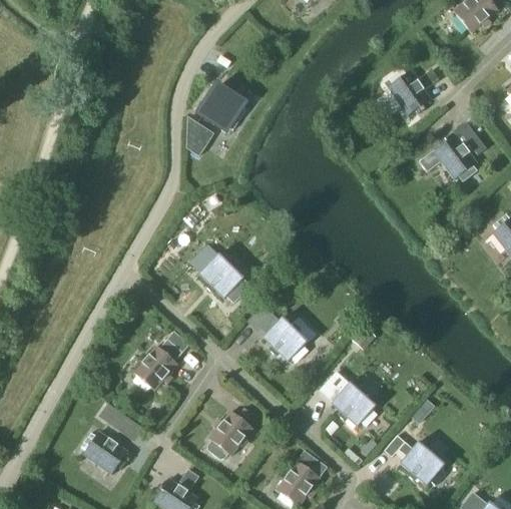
[(466,0),(454,11),(457,15),(452,19),(463,32),(468,28),(471,32),(481,24),(484,27),(491,21),(488,18),(498,9),(493,4),(497,0),(466,0)]
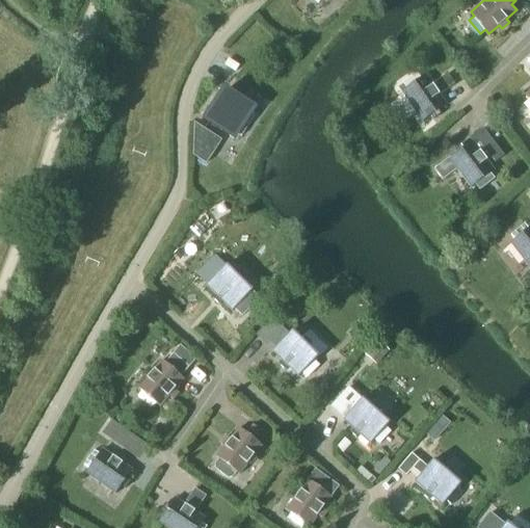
[(439,108),(447,103),(425,73),(421,76),(418,71),(403,81),(406,86),(402,89),(423,120),(431,113),(433,117),(442,112),(439,108)]
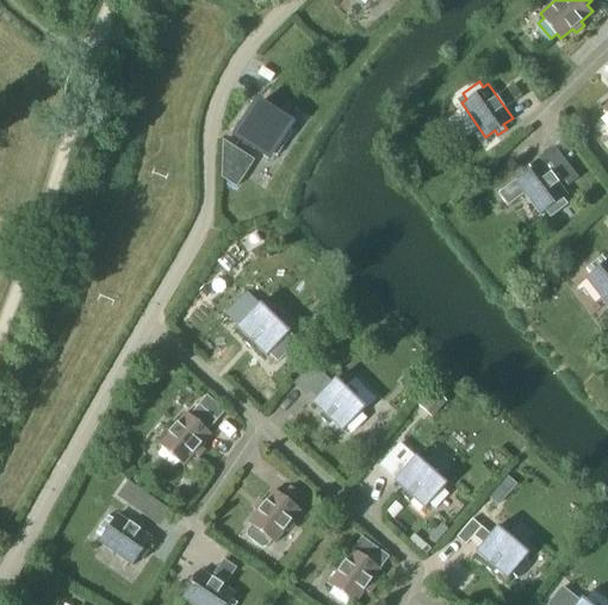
[(503,91),(512,103),(522,95),(514,83),(503,91)]
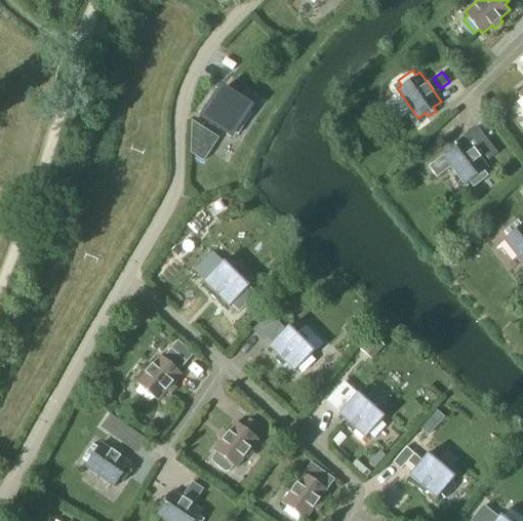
[(205,105),(209,107),(204,115),(231,132),(249,105),(222,87),(214,98),(210,96),(205,105)]
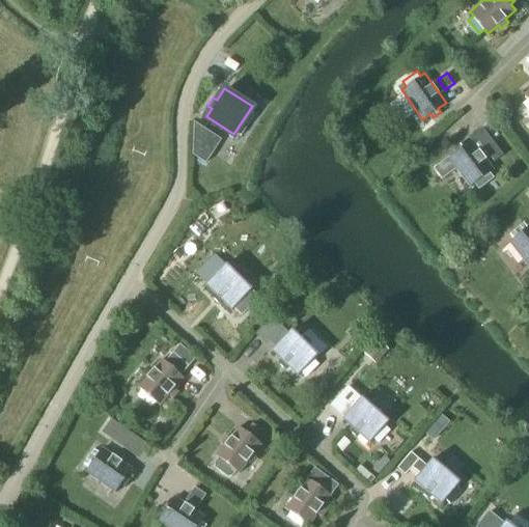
[(204,146),(213,133),(195,121),(194,155),(206,163),(213,153),(204,146)]
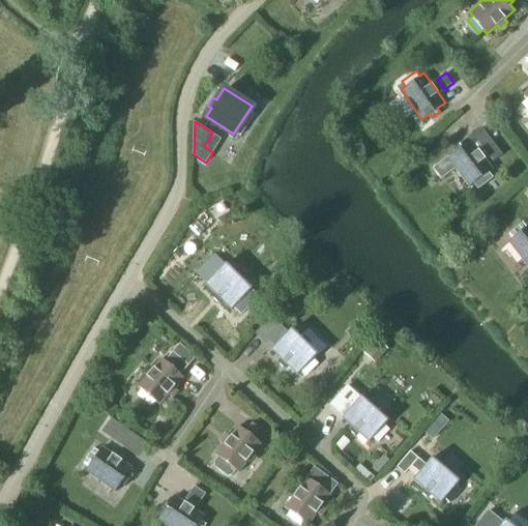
[(468,137),(471,139),(463,145),(461,141),(453,147),(456,150),(448,156),(470,185),(474,182),(478,187),(492,176),(489,172),(493,169),(486,158),(491,154),(495,159),(503,152),(484,125),(468,137)]
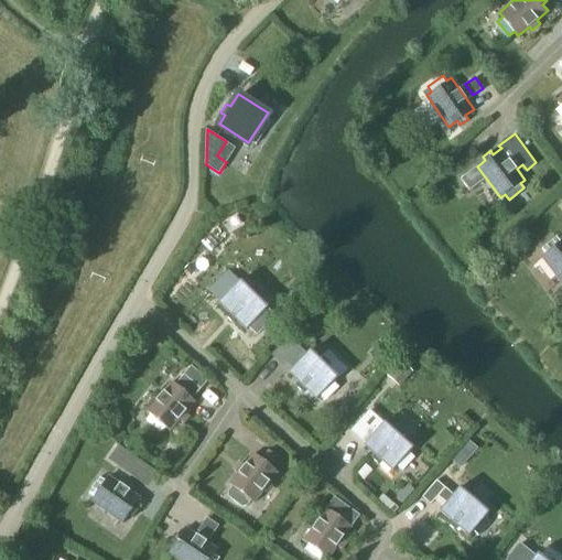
[(561,240),(557,235),(542,247),(546,251),(541,256),(561,281),(561,240)]
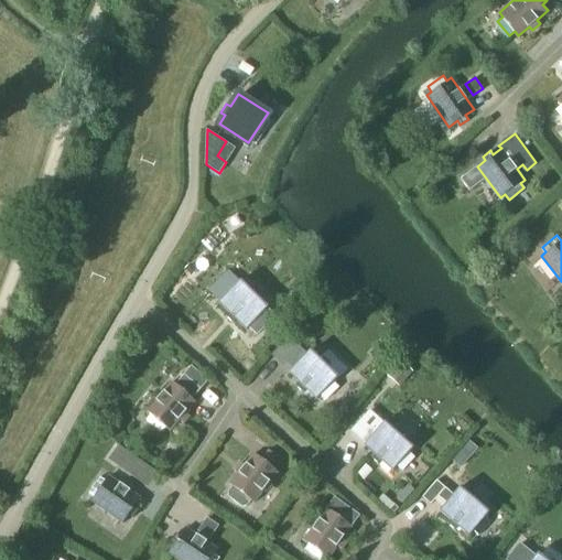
[(268,307),(240,279),(219,300),(229,311),(226,314),(234,321),(237,318),(247,327),(250,324),(256,329),(269,315),(265,310),(268,307)]
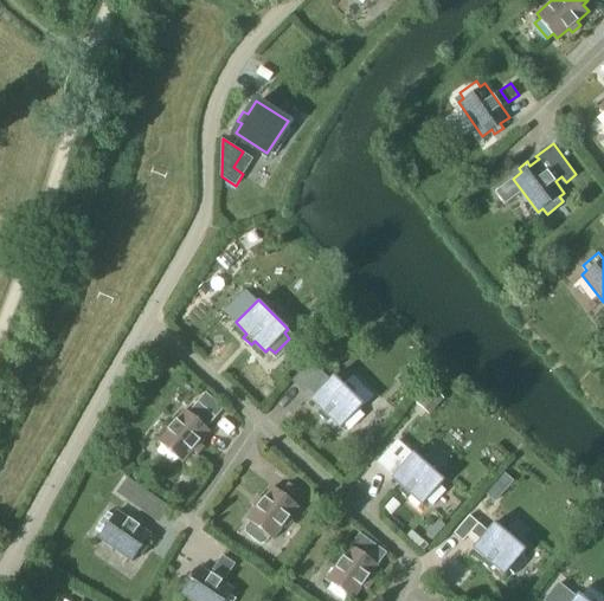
[(364,404),(334,374),(312,398),(322,408),(319,412),(326,419),(329,415),(340,426),(345,422),(349,427),(365,413),(359,408),(364,404)]
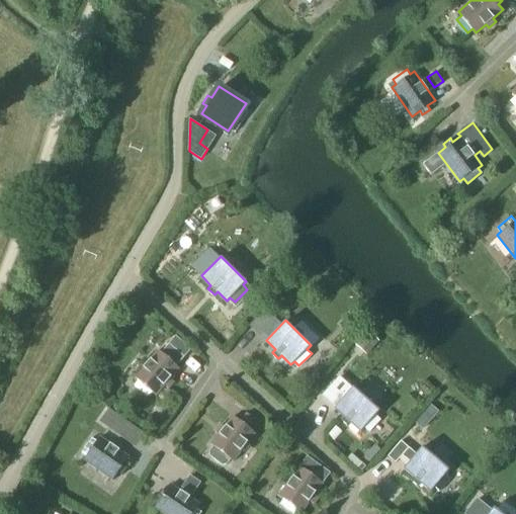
[(179,366),(159,349),(135,375),(139,378),(135,383),(148,395),(152,391),(156,394),(165,383),(168,387),(174,379),(170,376),(179,366)]
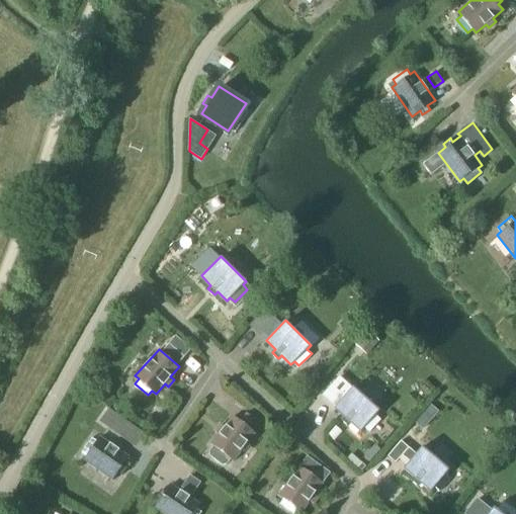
[(379,410),(353,386),(335,407),(345,415),(342,419),(348,424),(351,421),(361,430),(364,426),(369,431),(380,418),(376,414),(379,410)]
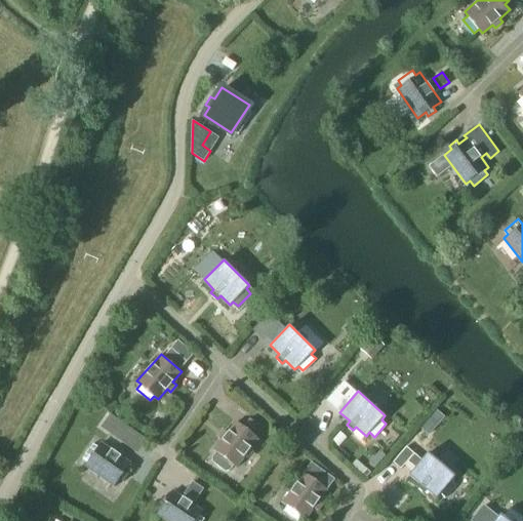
[(437,408),(431,415),(439,423),(445,415),(437,408)]
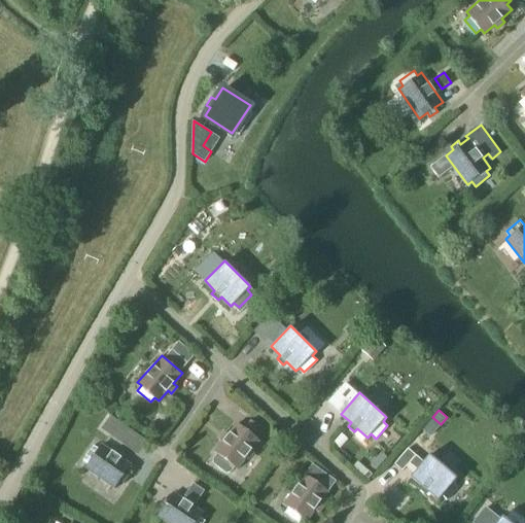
[(102,426),(119,439),(128,426),(111,414),(102,426)]
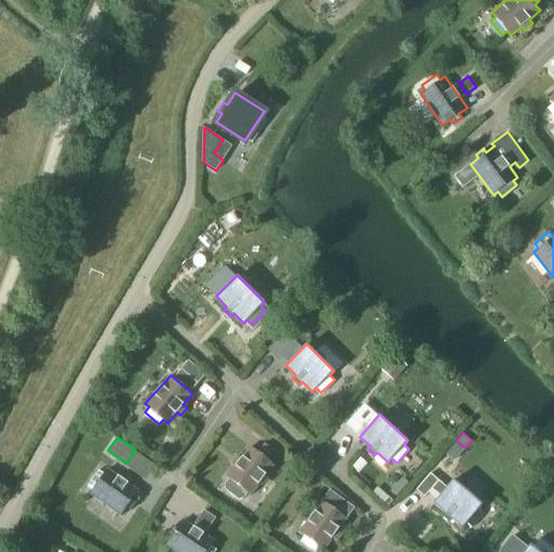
[(266,441),(259,451),(251,446),(241,456),(238,454),(233,461),(236,464),(227,476),(231,479),(227,485),(242,496),(246,490),(250,493),(274,463),(269,460),(277,450),(266,441)]
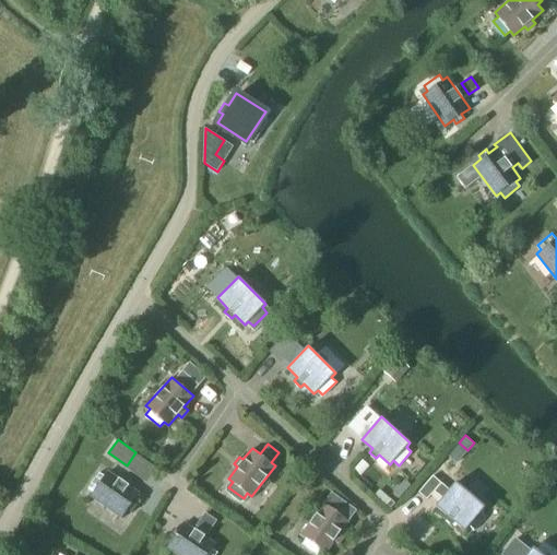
[(99,471),(89,486),(94,489),(91,494),(122,517),(128,508),(132,511),(138,504),(133,500),(140,493),(108,470),(105,474),(99,471)]
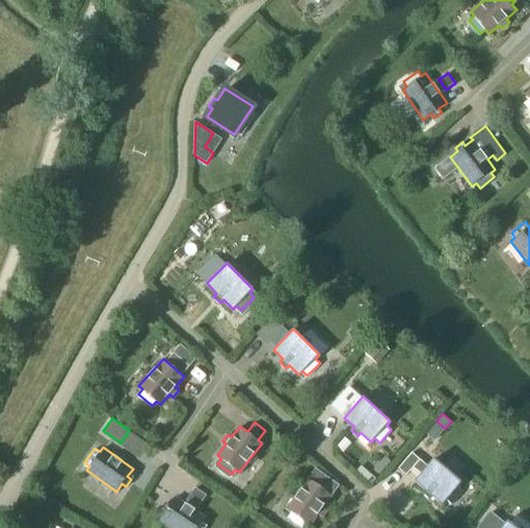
[(461,482),(433,458),(415,479),(425,489),(423,492),(429,498),(432,495),(443,503),(446,499),(451,503),(462,490),(458,485),(461,482)]
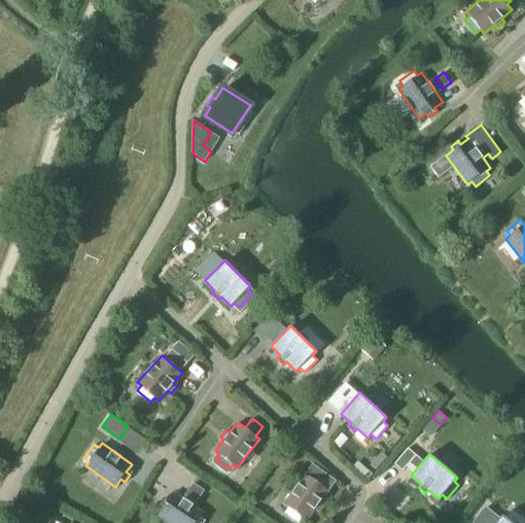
[(328,490),(306,474),(284,502),(288,506),(285,511),(300,521),(303,516),(307,519),(315,509),(318,511),(324,503),(320,501),(328,490)]
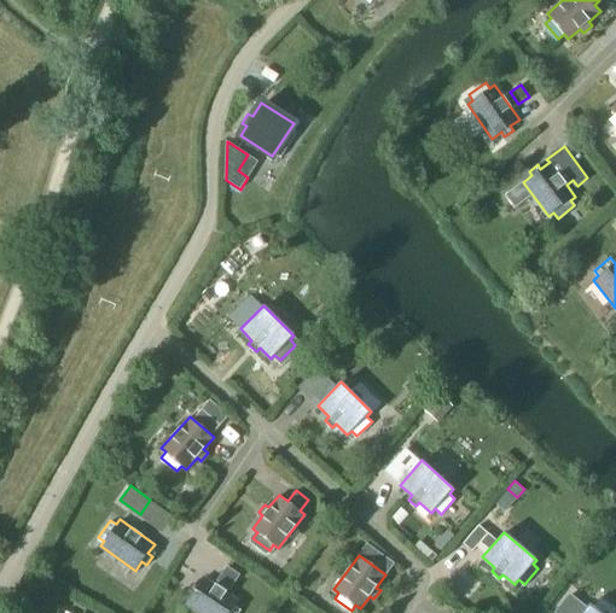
[(219,577),(232,585),(240,574),(226,565),(219,577)]
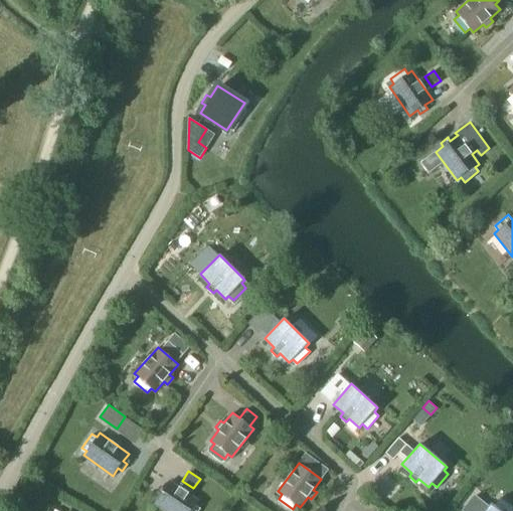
[(159,495),(154,503),(166,510),(198,510),(201,507),(196,504),(198,500),(169,480),(164,488),(161,485),(156,493),(159,495)]
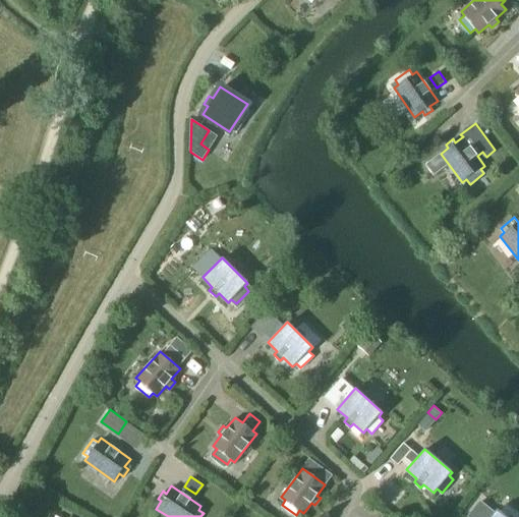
[(468,516),(491,516),(496,511),(479,500),(467,516),(468,516)]
